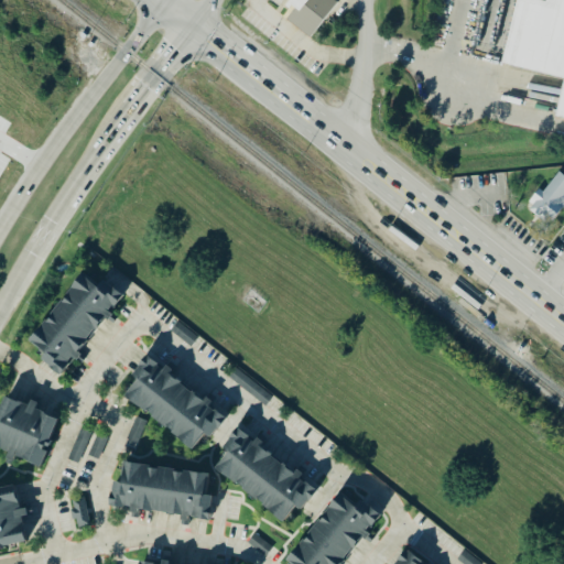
[(286,20),(310,40),(338,4),(333,0),(292,0),(286,8),(292,12),(286,20)]
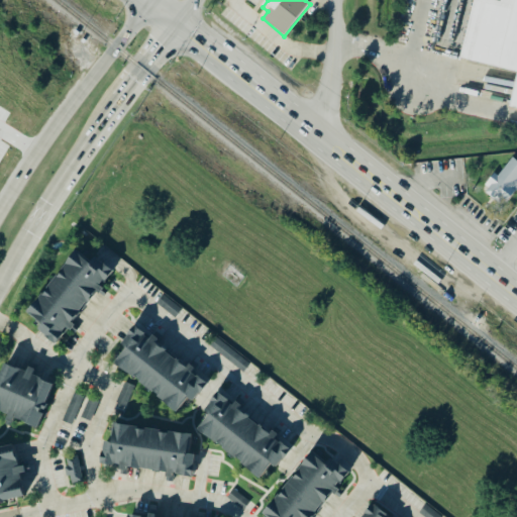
[(457,59),(472,0),(494,0),(498,1),(498,0),(516,0),(516,108),(507,106),(516,74),(457,59)]
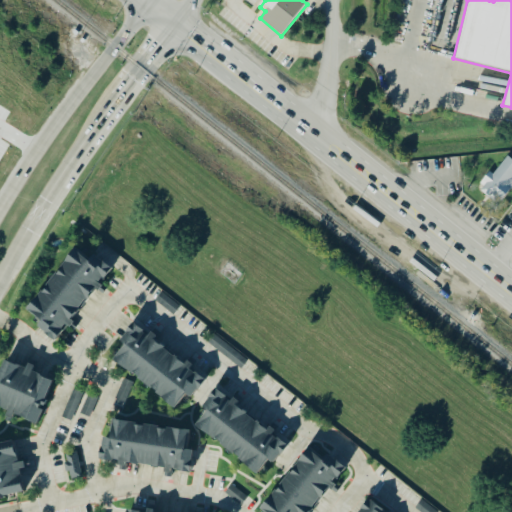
[(479,192),(506,158),(511,163),(511,186),(495,205),(479,192)]
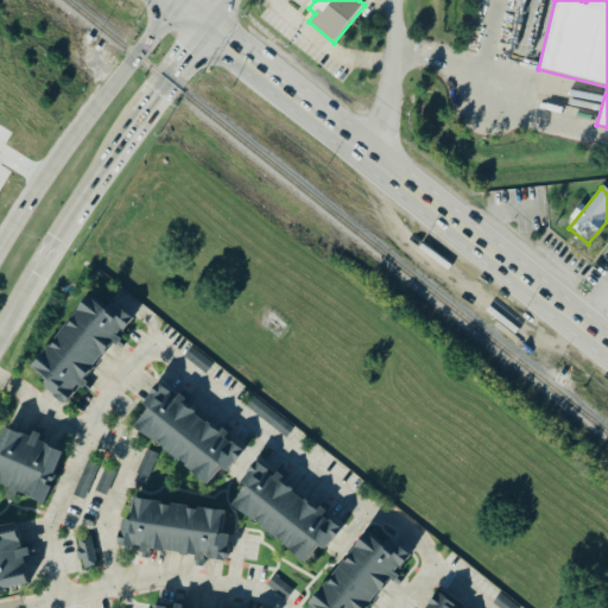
[(131,318),(107,302),(102,308),(86,296),(27,374),(68,404),(131,318)]
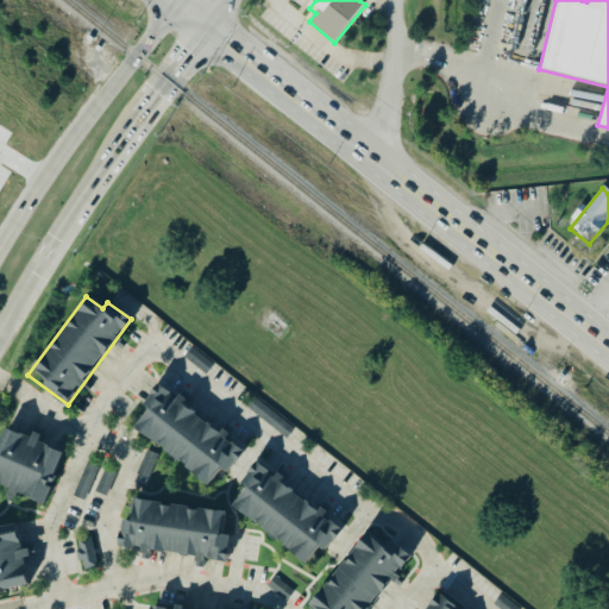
[(129,426),(206,487),(219,471),(225,476),(243,453),(159,387),(129,426)]
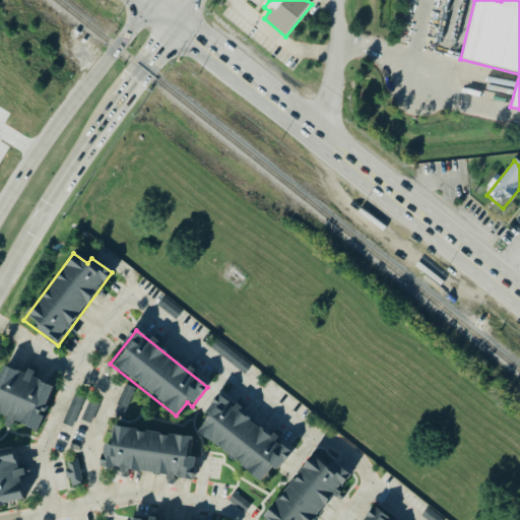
[(0,415),(6,418),(6,420),(35,432),(54,384),(6,364),(0,378),(0,415)]
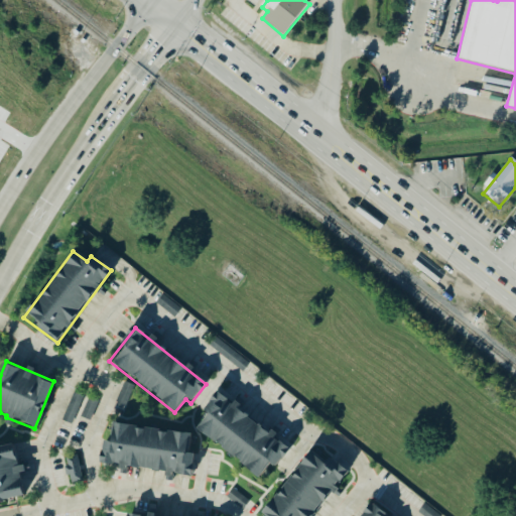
[(117,403),(127,406),(134,386),(124,382),(117,403)]
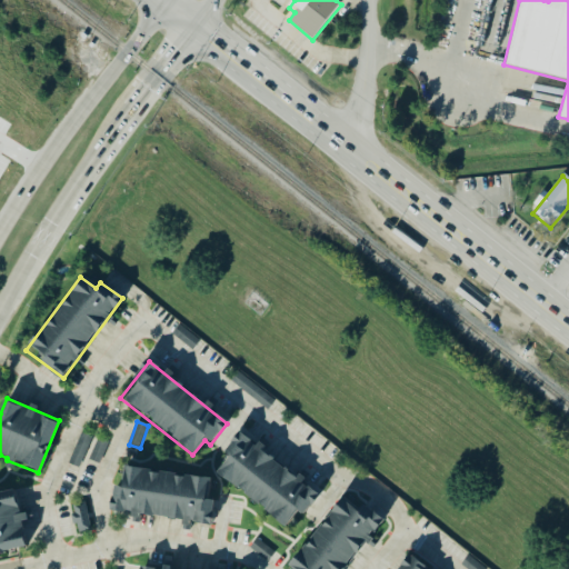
[(70,465),(80,468),(91,436),(81,432),(70,465)]
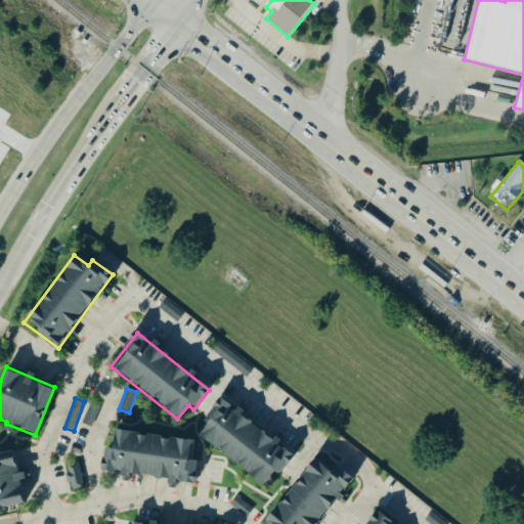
[(293,456),(223,401),(197,435),(262,486),(272,473),(277,476),(293,456)]
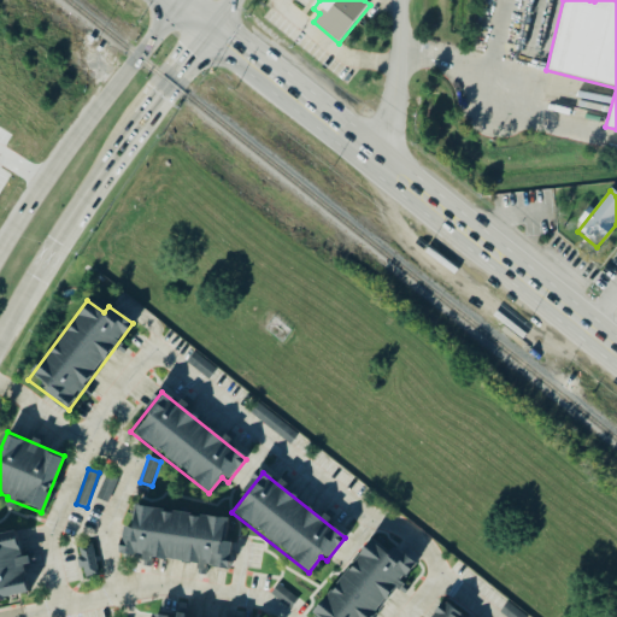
[(105,480),(97,498),(109,503),(116,485),(105,480)]
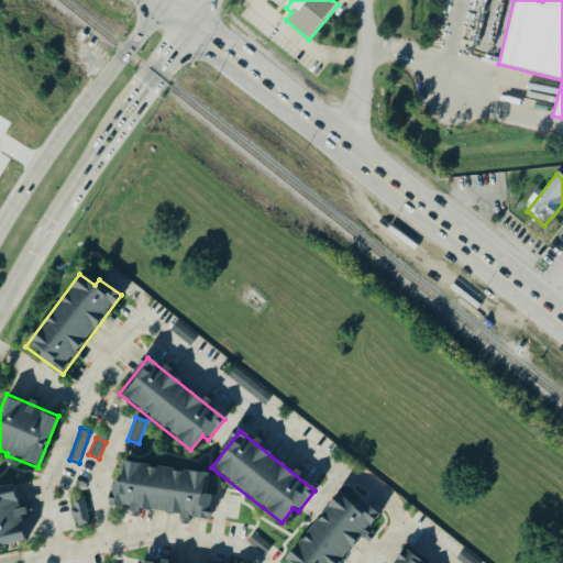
[(208,519),(210,496),(203,495),(206,475),(121,464),(118,482),(112,482),(109,507),(208,519)]
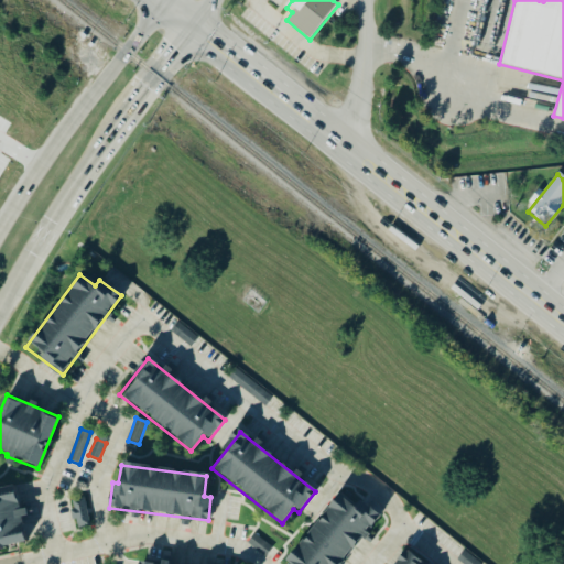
[(0,549),(24,545),(17,494),(0,496),(0,549)]
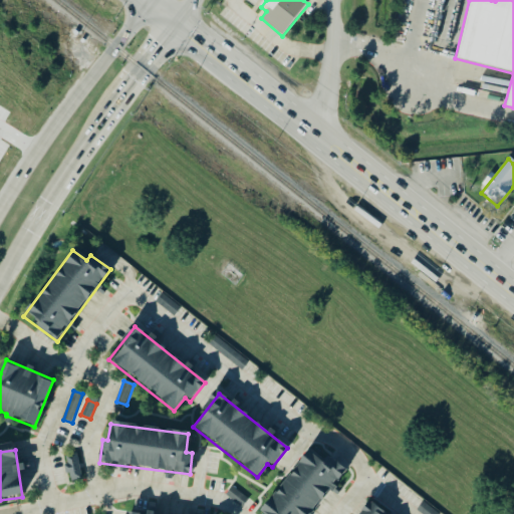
[(311,513),(344,470),(326,457),(321,462),(306,451),(259,513),(311,513)]
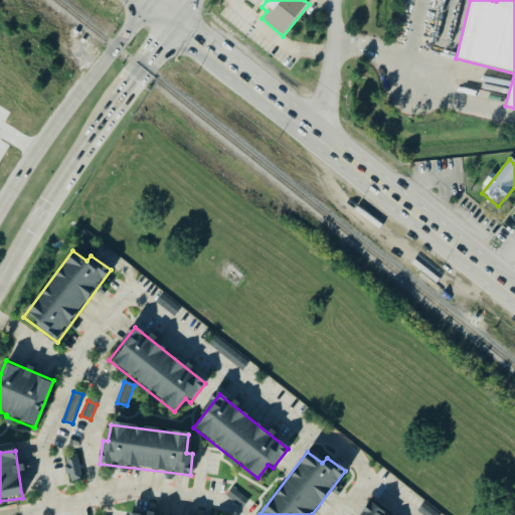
[(82,480),(76,454),(64,457),(69,483),(82,480)]
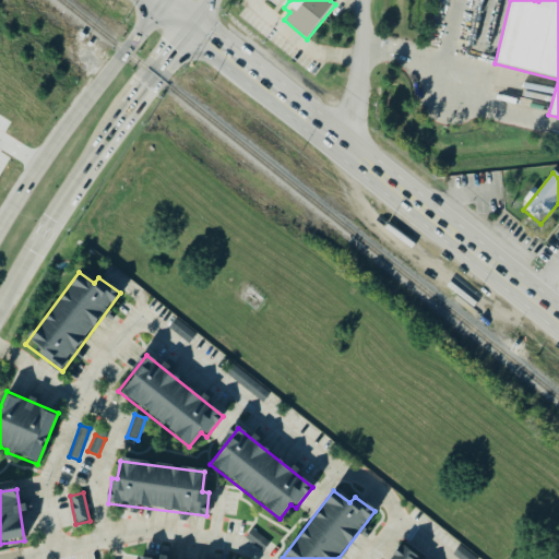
[(392,558),(419,558),(403,546),(392,558)]
